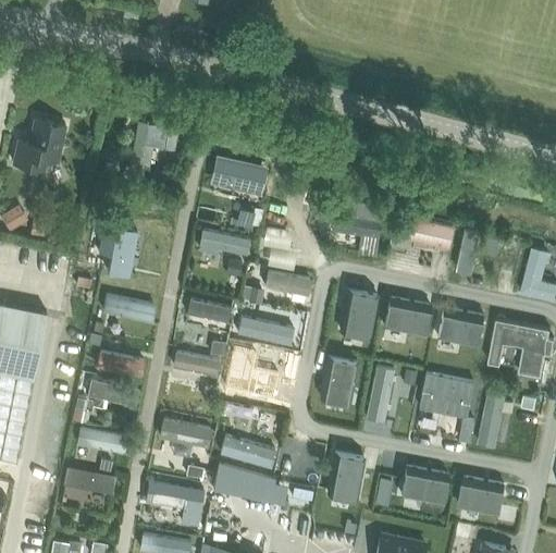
[(17,142),(13,166),(44,172),(47,161),(58,163),(65,127),(35,121),(29,144),(17,142)]
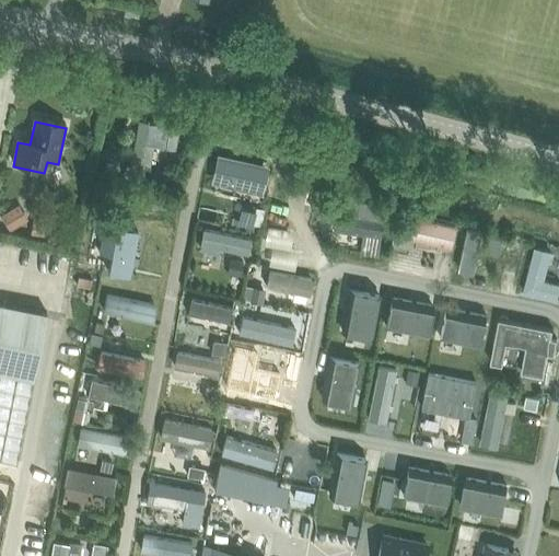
[(0,463),(15,466),(45,316),(0,307),(0,463)]
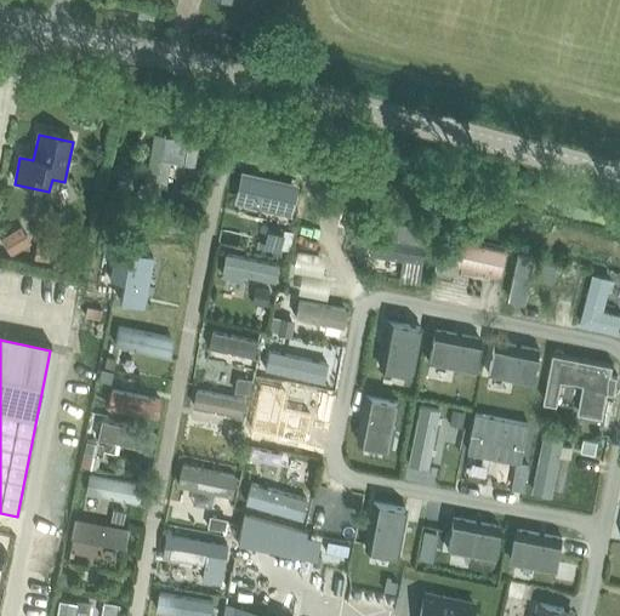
[(552,358),(542,406),(557,409),(561,386),(582,389),(576,417),(602,422),(607,397),(610,378),(612,369),(552,358)]
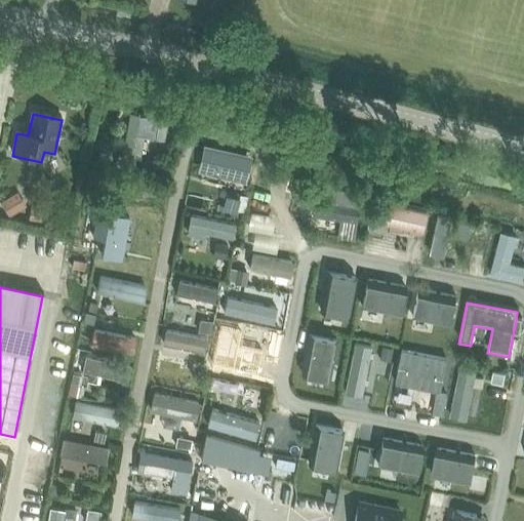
[(75,351),(66,397),(129,409),(138,363),(75,351)]
